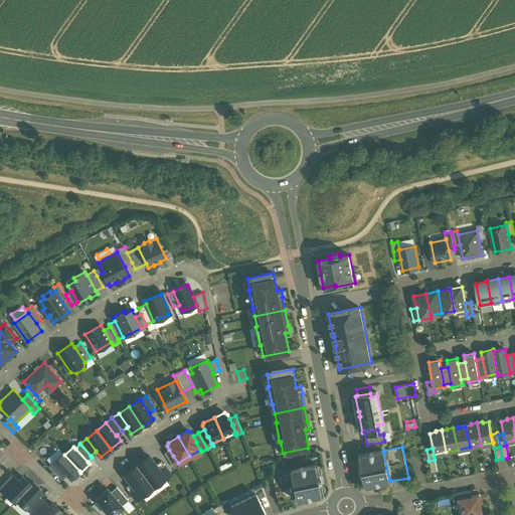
[(173,456),(169,450),(164,453),(174,468),(179,465),(178,463),(173,456)]
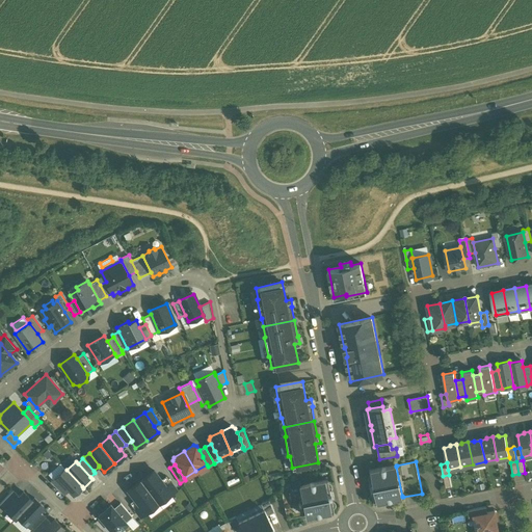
[(387,468),(382,469),(382,468),(381,468),(381,469),(369,471),(369,472),(371,483),(371,484),(372,484),(372,488),(372,489),(373,489),(375,502),(375,503),(388,500),(389,500),(393,499),(394,499),(403,497),(402,496),(402,497),(396,467),(397,466),(396,466),(388,468),(387,467),(387,468)]
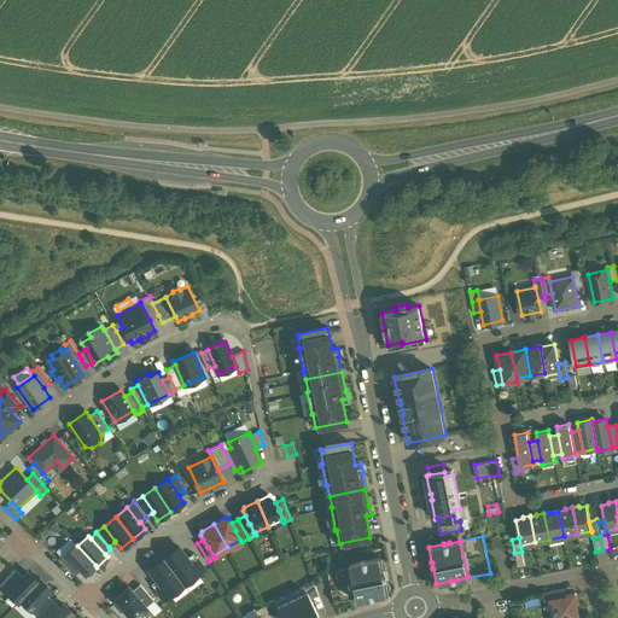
[(76,543),(65,554),(80,570),(85,575),(95,565),(77,546),(76,543)]
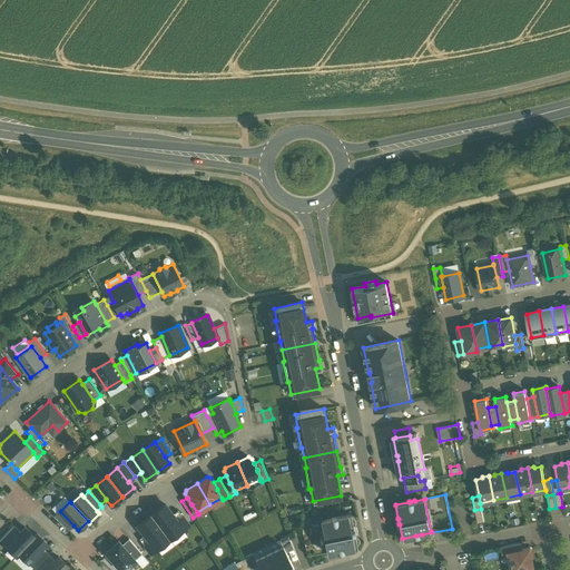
[(150,514),(169,539),(184,529),(183,528),(188,524),(184,518),(178,521),(173,514),(165,504),(150,514)]
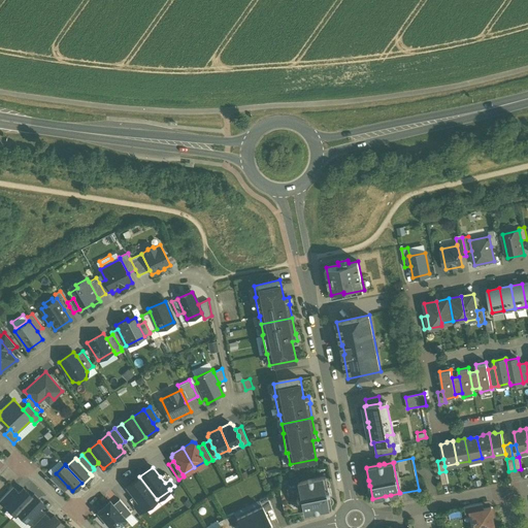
[(446,471),(439,472),(442,485),(448,484),(446,471)]
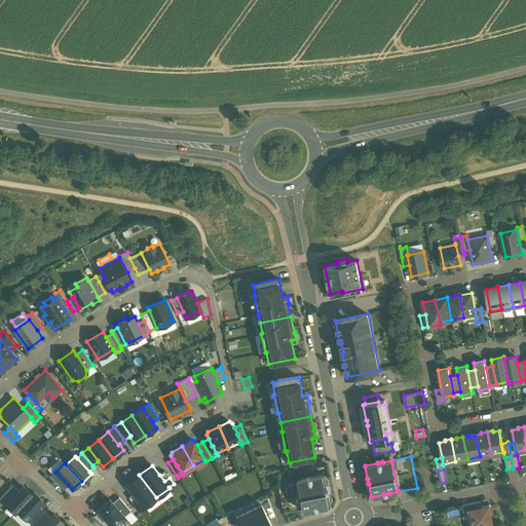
[(159,475),(164,481),(170,478),(163,471),(159,475)]
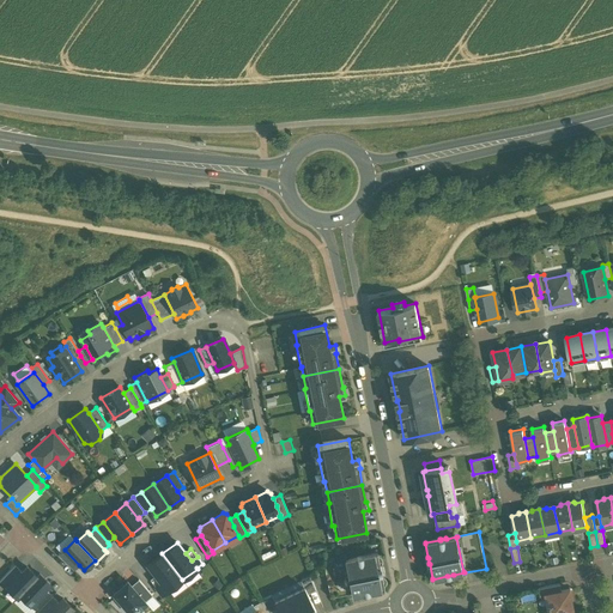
[(79,565),(65,550),(58,556),(73,570),(79,565)]
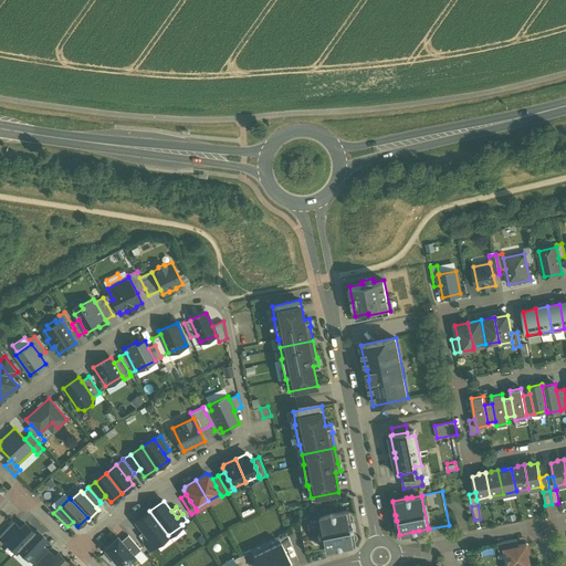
[(348,510),(334,513),(329,514),(329,513),(328,514),(318,516),(325,548),(325,549),(335,547),(335,548),(336,547),(341,546),(341,547),(342,546),(355,544),(355,543),(352,531),(352,530),(349,530),(348,525),(350,524),(348,511),(348,510)]
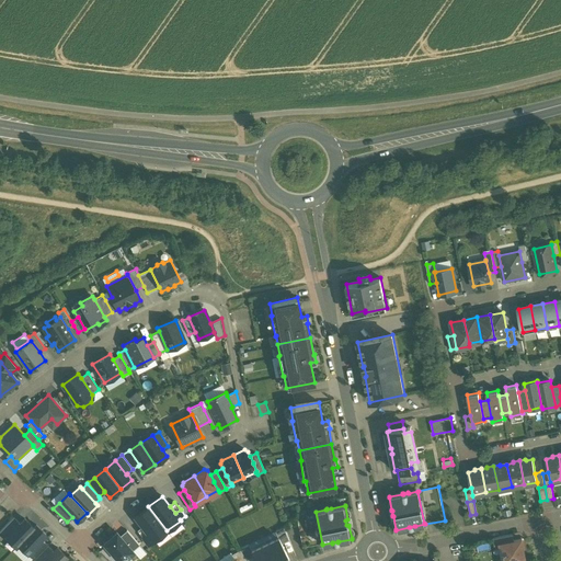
[(153,541),(167,530),(148,506),(135,516),(142,526),(148,534),(142,538),(148,545),(152,540),(153,541)]
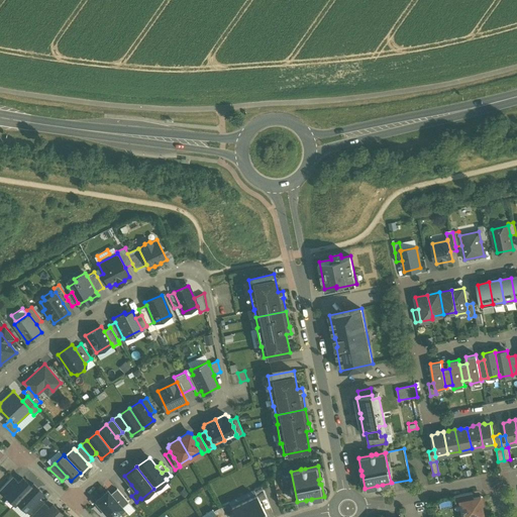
[(12,477),(0,489),(0,490),(6,496),(18,483),(12,477)]
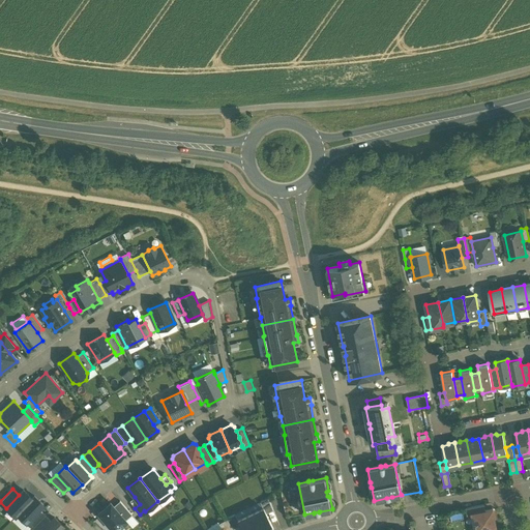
[(19,495),(6,508),(16,517),(17,514),(32,499),(23,490),(19,495)]
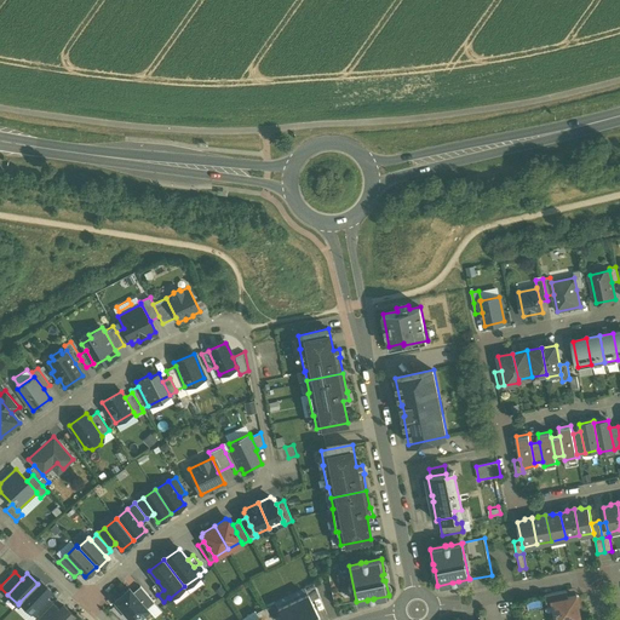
[(40,580),(38,584),(19,602),(30,612),(46,596),(51,591),(40,580)]
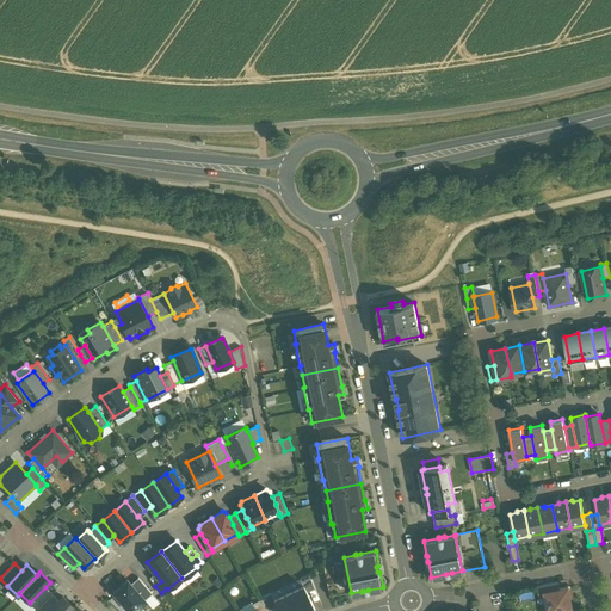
[(149,578),(155,586),(161,581),(155,573),(149,578)]
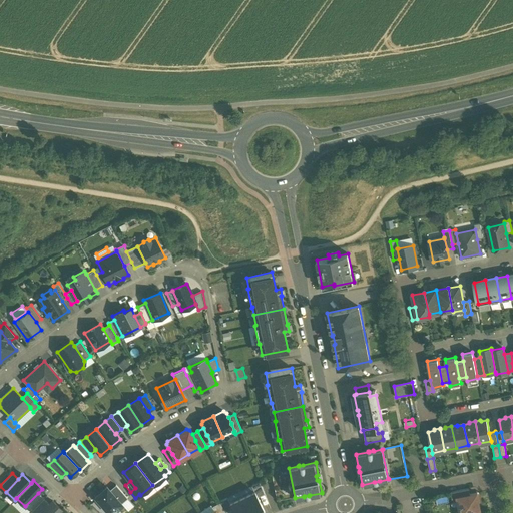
[(251,486),(254,491),(258,497),(264,494),(260,482),(251,486)]
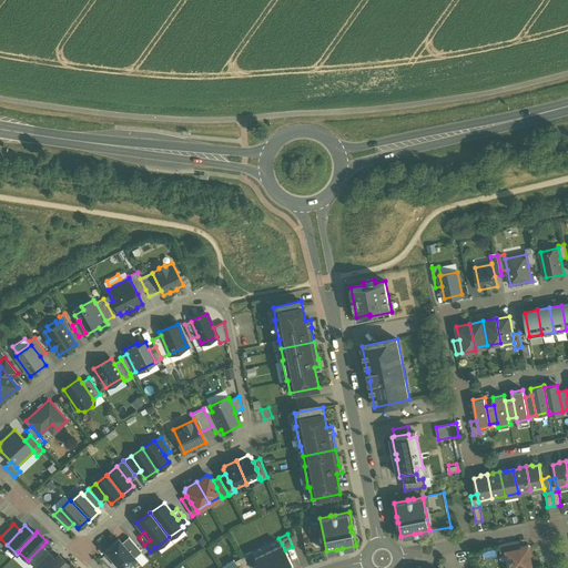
[(121,543),(134,558),(141,551),(129,537),(121,543)]
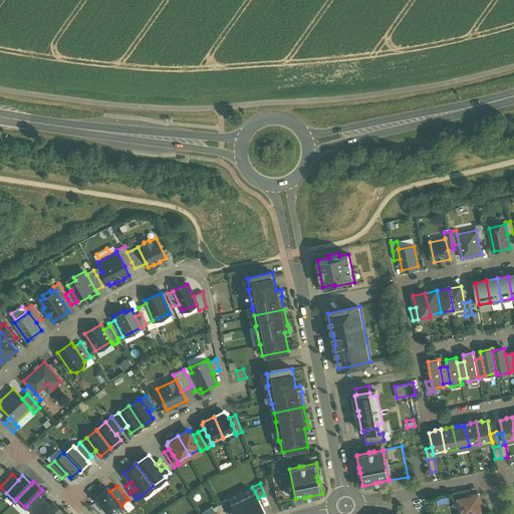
[(112,513),(122,506),(121,505),(109,491),(106,487),(94,498),(108,513),(112,513)]
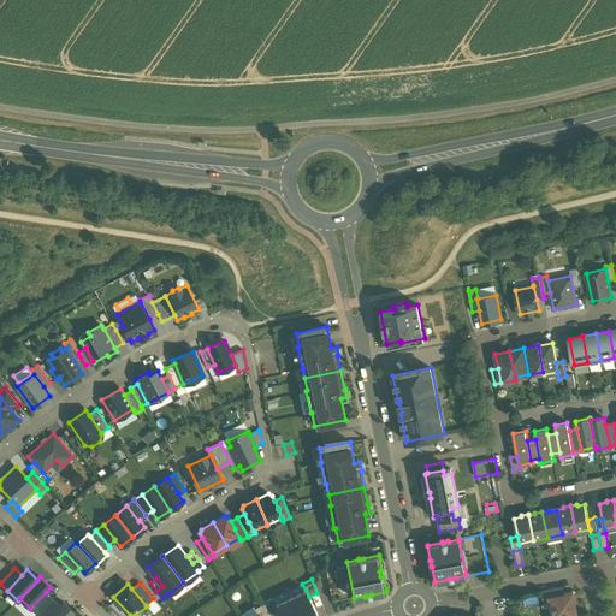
[(563,587),(542,591),(543,599),(549,598),(549,597),(564,594),(563,587)]
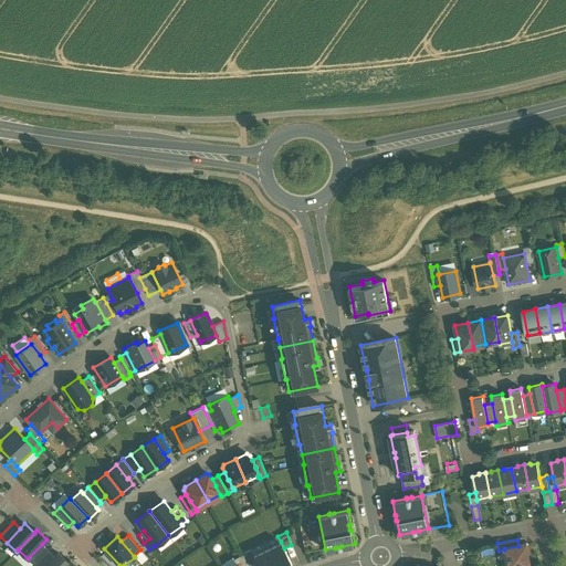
[(266,549),(274,565),(286,565),(291,564),(284,548),(281,542),(266,549)]
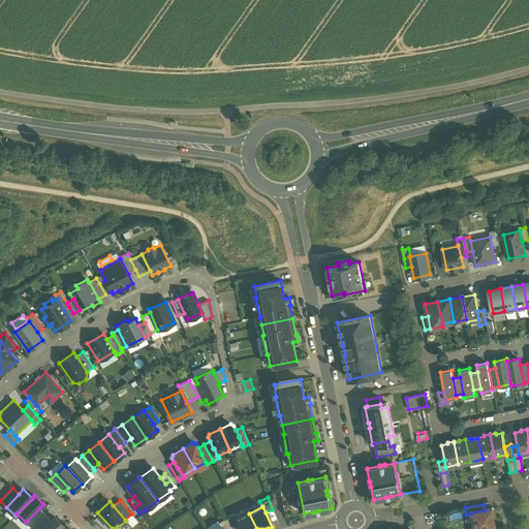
[(39,508),(26,522),(32,528),(44,515),(39,508)]
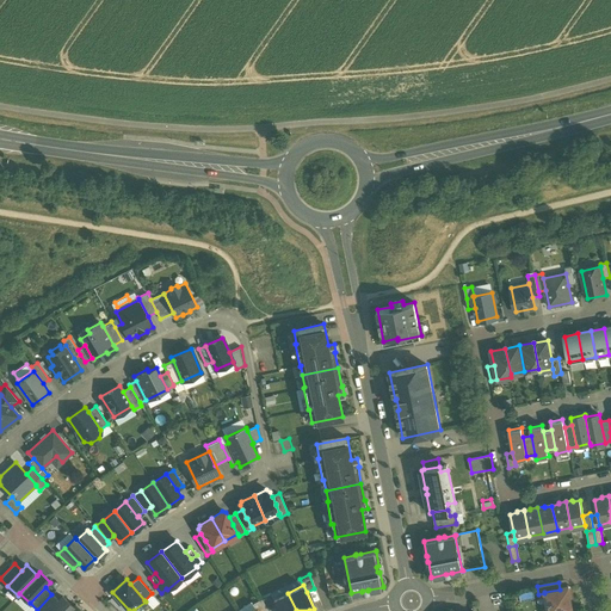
[(560,590),(544,592),(544,593),(548,610),(572,610),(573,610),(568,587),(560,590)]
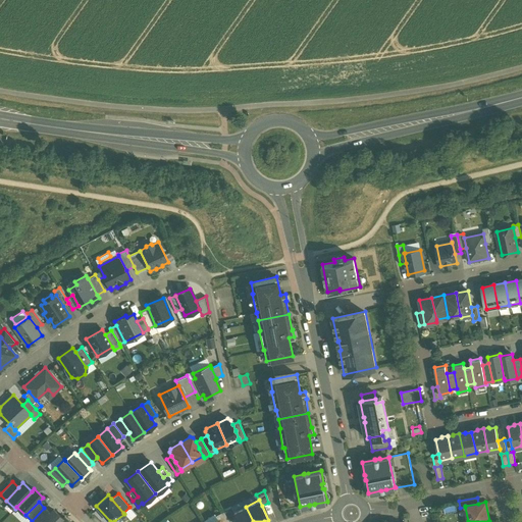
[(237,518),(233,513),(233,512),(231,507),(223,511),(229,521),(237,518)]
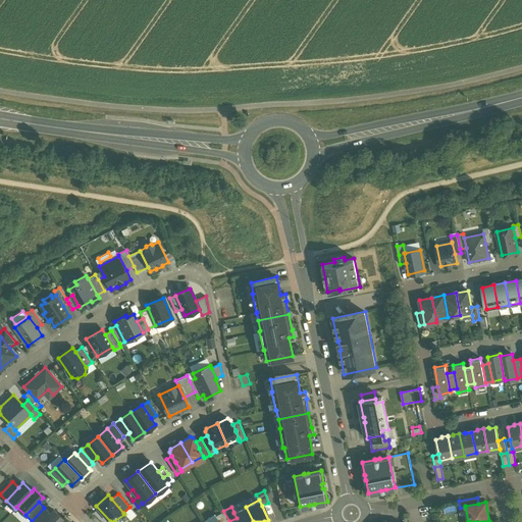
[(233,512),(233,513),(237,518),(238,521),(253,521),(246,507),(233,512)]
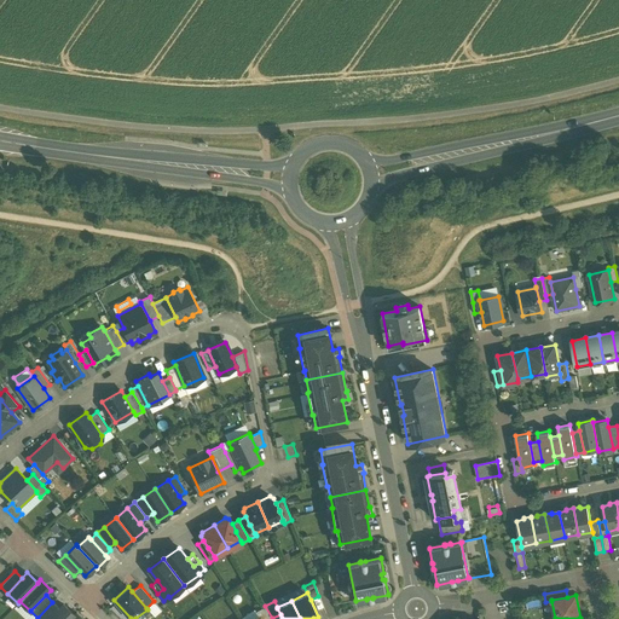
[(52,602),(38,618),(39,618),(48,618),(59,608),(52,602)]
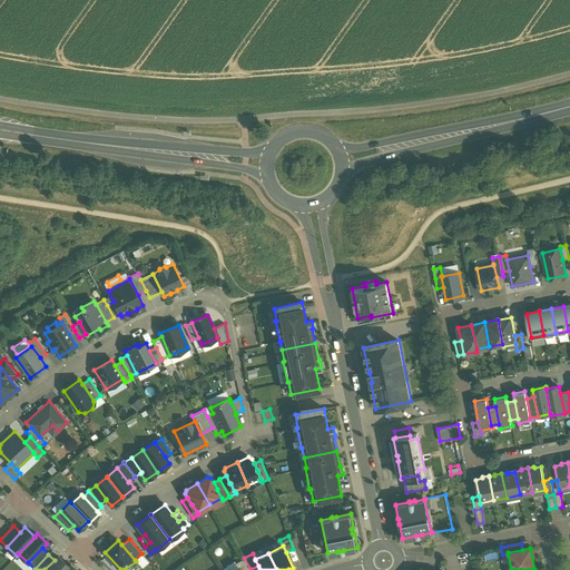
[(55,560),(45,569),(65,569),(68,566),(58,557),(55,560)]
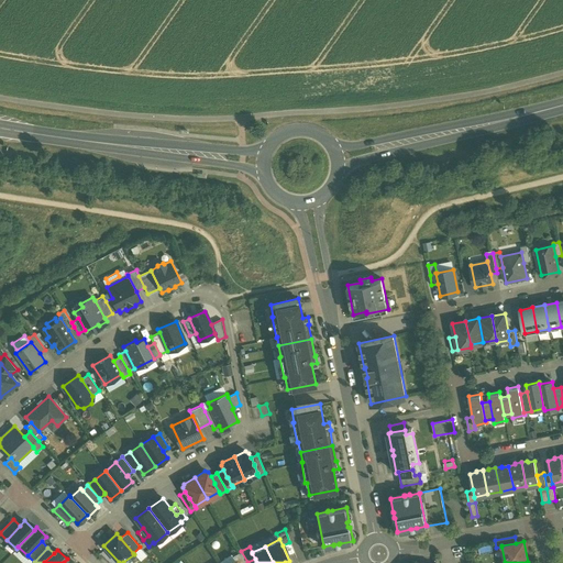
[(246,562),(247,562),(241,551),(232,556),(235,561),(236,562),(246,562)]
